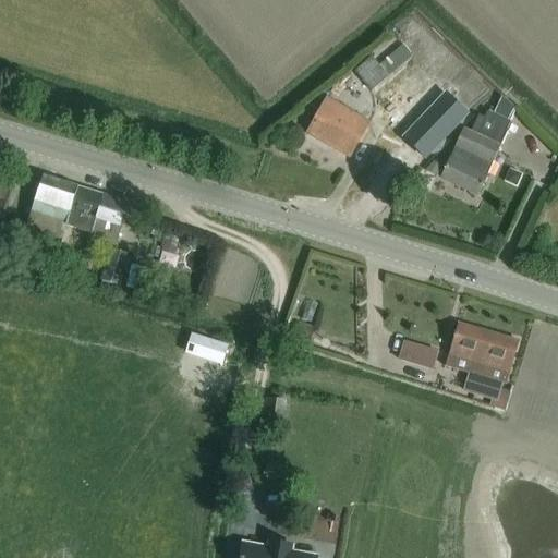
[(371,91),(412,56),(417,51),(408,41),(402,46),(379,65),(371,57),(354,72),(362,80),(371,91)]
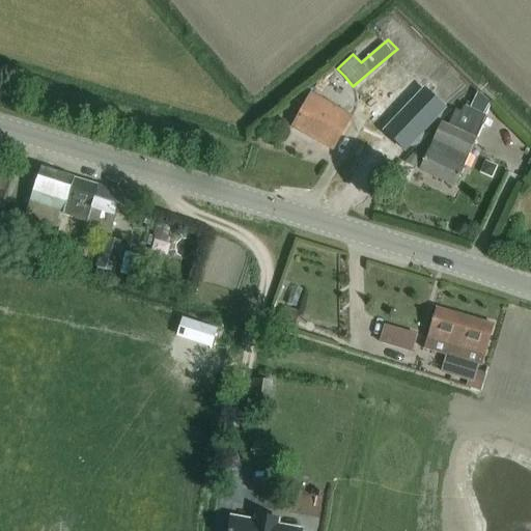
[(444,109),(422,89),(384,131),(404,150),(444,109)]
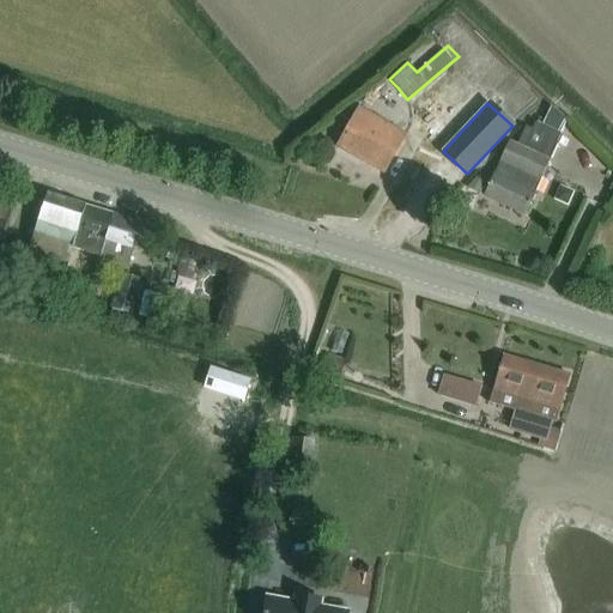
[(534,122),(530,129),(528,128),(520,146),(510,141),(484,195),(525,214),(536,190),(542,193),(548,178),(542,176),(558,144),(557,143),(560,134),(557,133),(564,117),(550,105),(540,125),(534,122)]
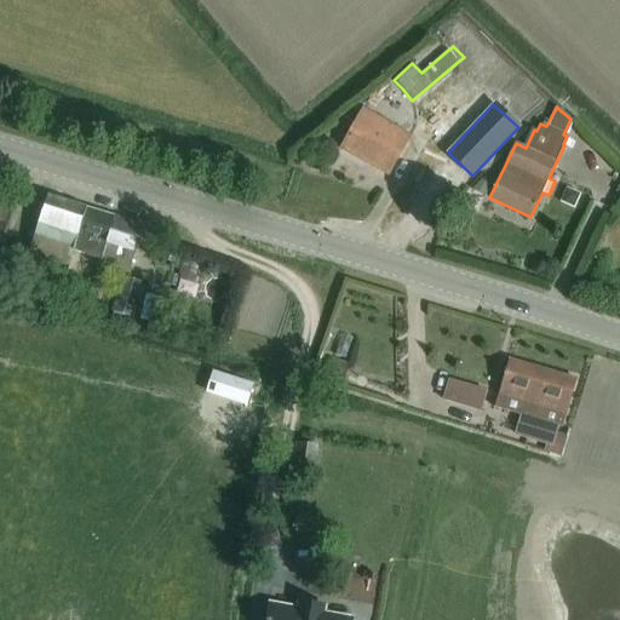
[(388,174),(400,154),(408,138),(361,112),(340,148),(388,174)]
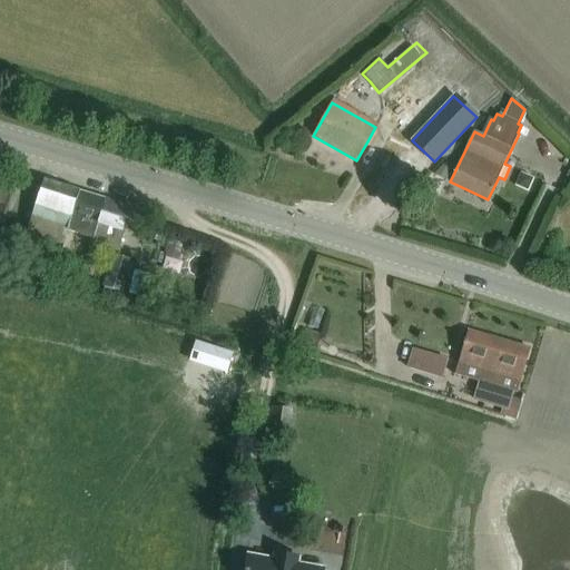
[(97,224),(105,199),(42,179),(23,243),(59,254),(67,229),(92,237),(97,224)]
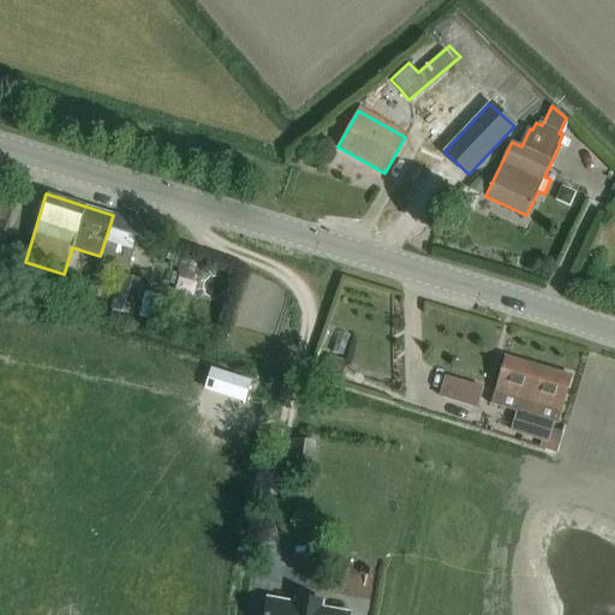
[(105,242),(100,256),(100,257),(127,266),(132,250),(141,224),(113,215),(105,242)]
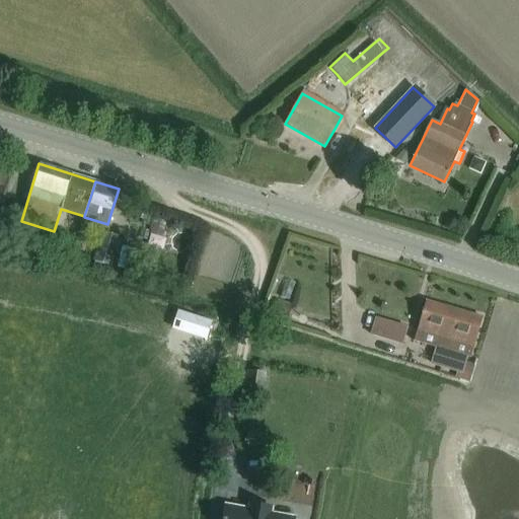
[(110,268),(120,238),(101,233),(92,262),(110,268)]
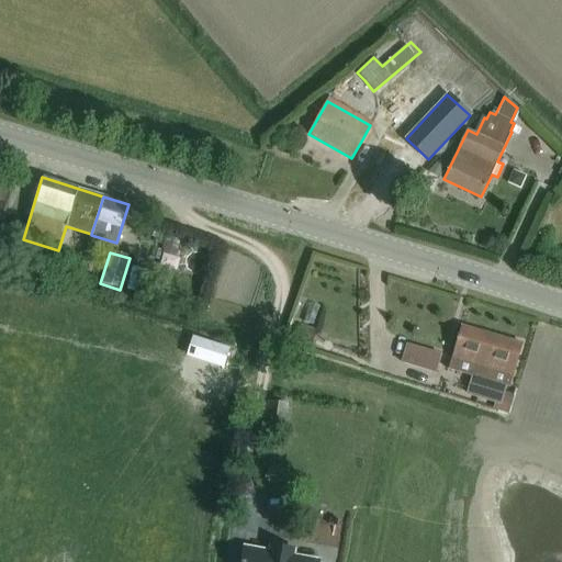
[(206,318),(202,338),(243,346),(247,326),(206,318)]
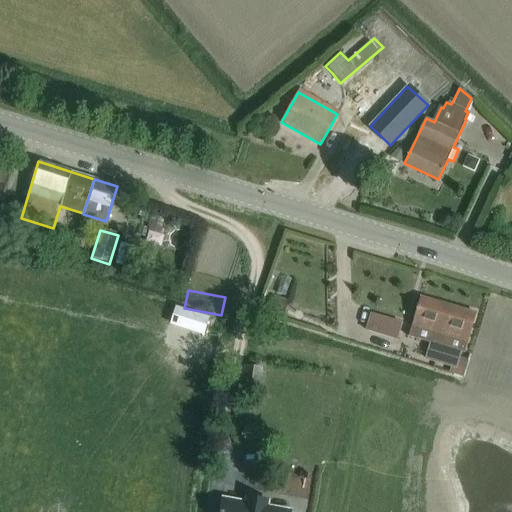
[(463,352),(475,313),(420,297),(409,336),(463,352)]
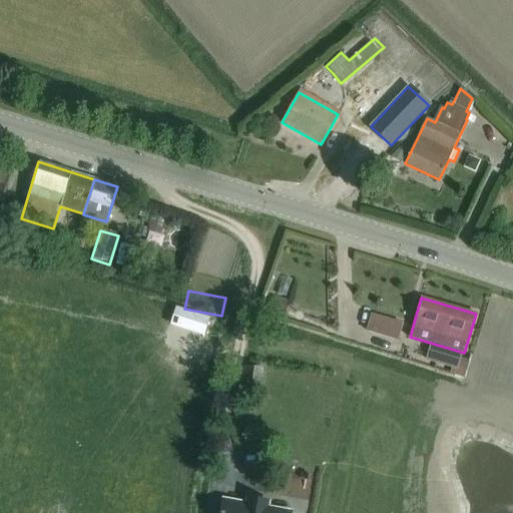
[(203,333),(207,319),(176,309),(171,323),(203,333)]
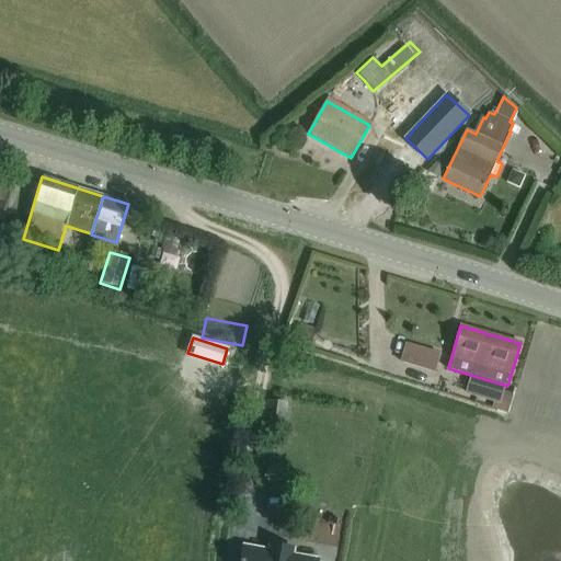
[(434,373),(439,353),(404,343),(399,363),(434,373)]
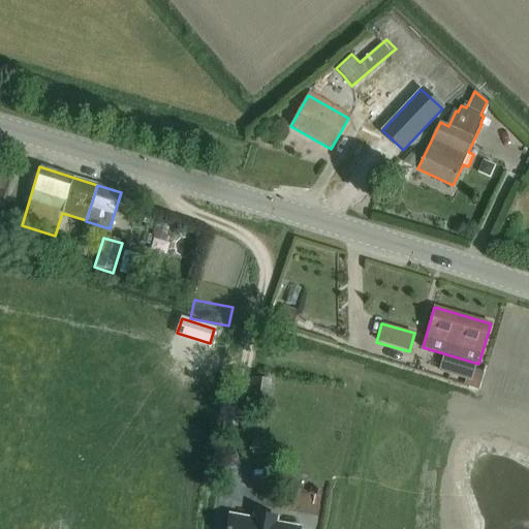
[(266,407),(270,380),(254,377),(249,405),(266,407)]
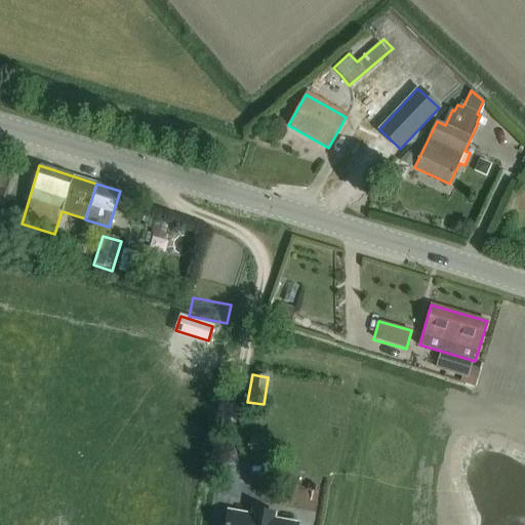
[(229,512),(226,524),(297,524),(298,524),(274,519),(275,514),(253,510),(252,516),(229,512)]
